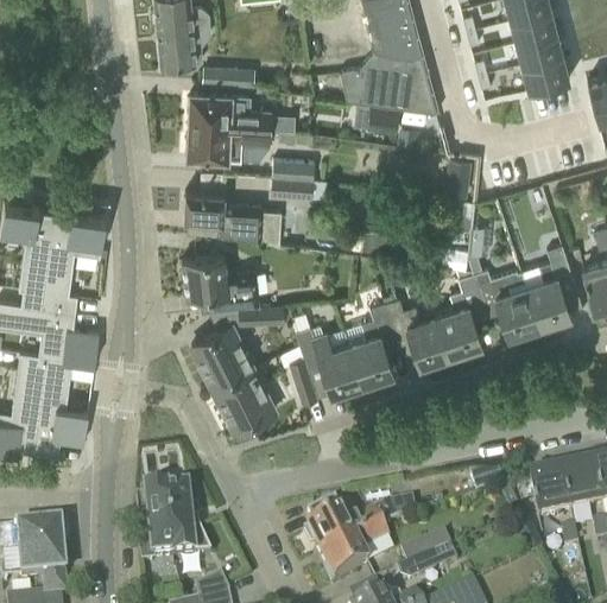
[(201,11),(191,12),(189,0),(153,0),(156,12),(152,16),(153,25),(157,27),(160,70),(189,68),(189,71),(196,71),(203,63),(202,50),(212,37),(209,17),(201,11)]
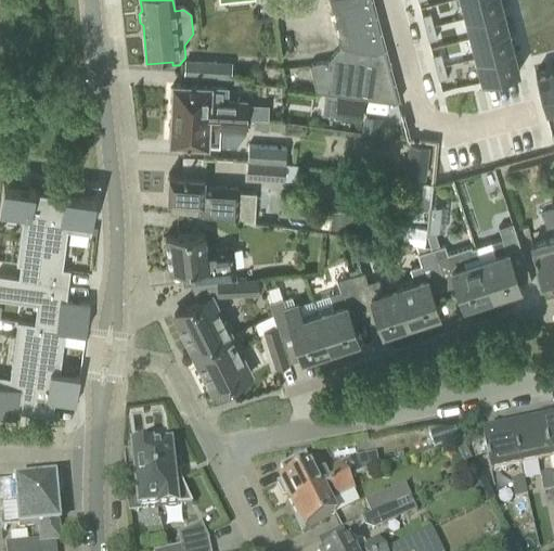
[(370,0),(345,0),(331,3),(342,51),(385,58),(370,0)]
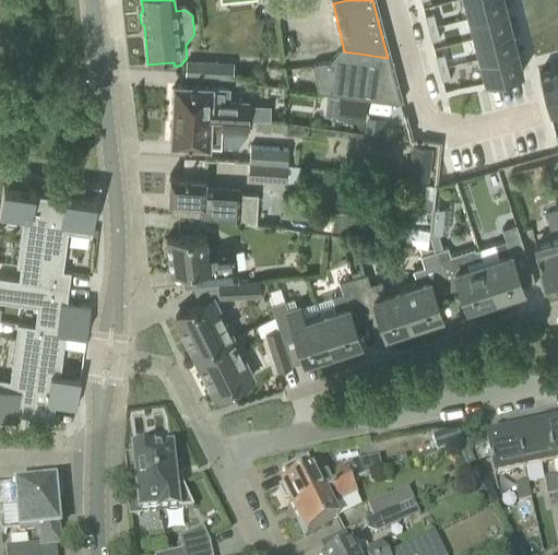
[(503,0),(467,0),(464,1),(470,22),(507,12),(503,0)]
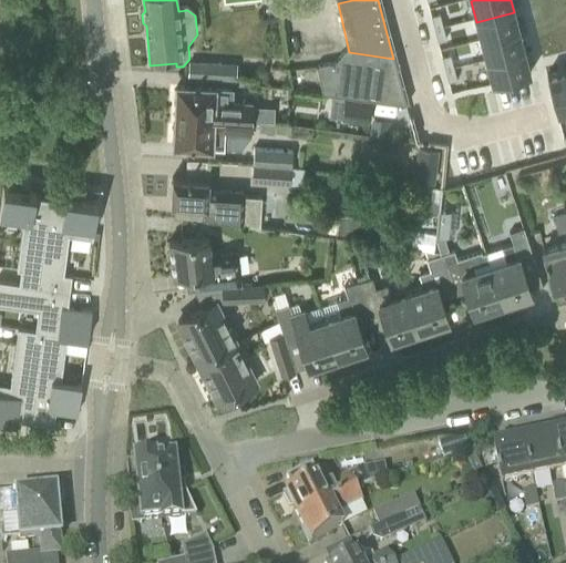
[(514,12),(476,22),(481,42),(520,32),(514,12)]
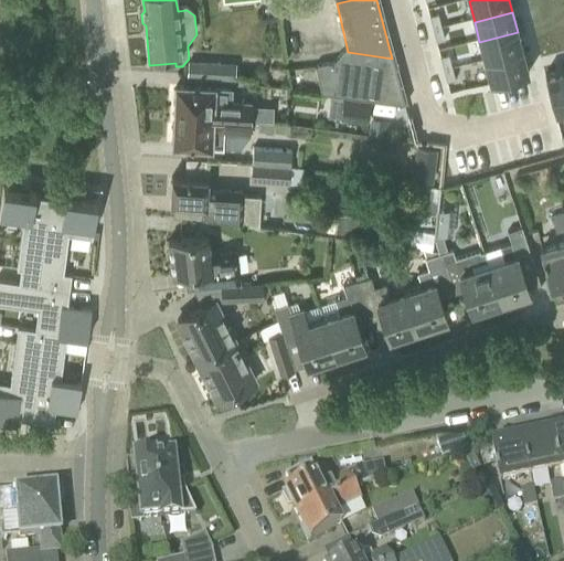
[(439,17),(431,19),(434,32),(443,30),(439,17)]
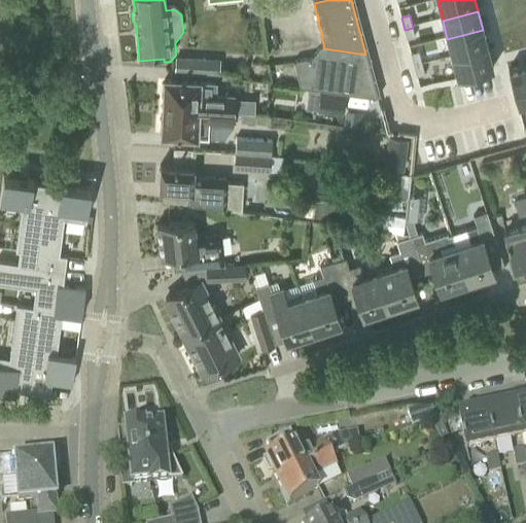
[(413,28),(405,30),(408,42),(416,40),(413,28)]
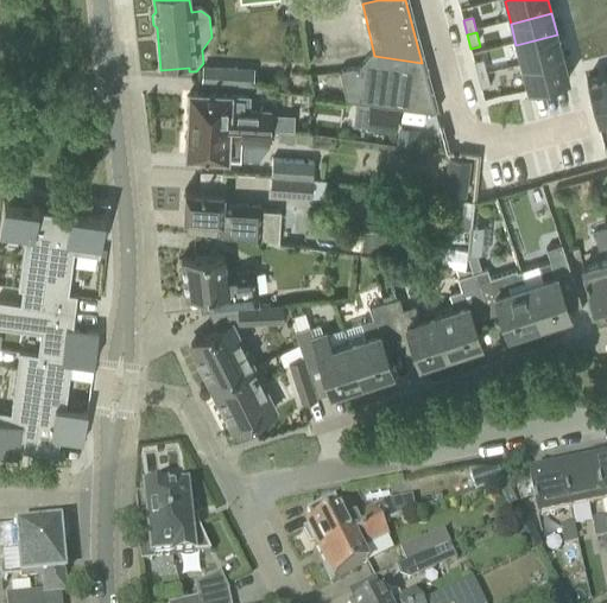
[(557,35),(516,45),(522,68),(563,57),(557,35)]
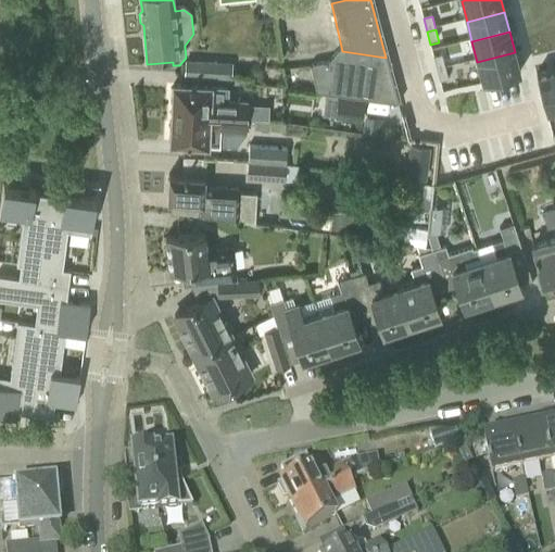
[(399,105),(386,58),(342,51),(329,65),(311,69),(317,96),(339,98),(364,101),(399,105)]
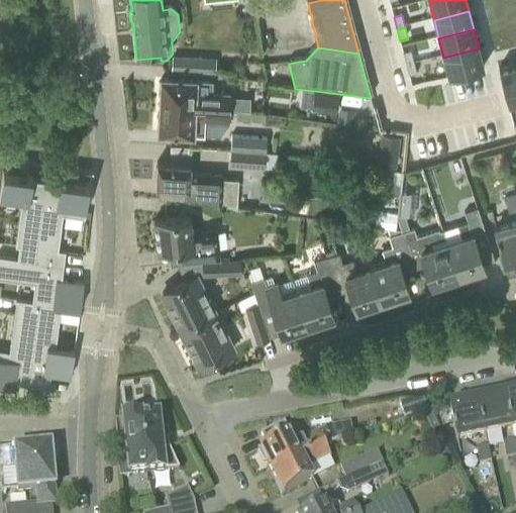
[(479,48),(443,58),(449,80),(485,71),(479,48)]
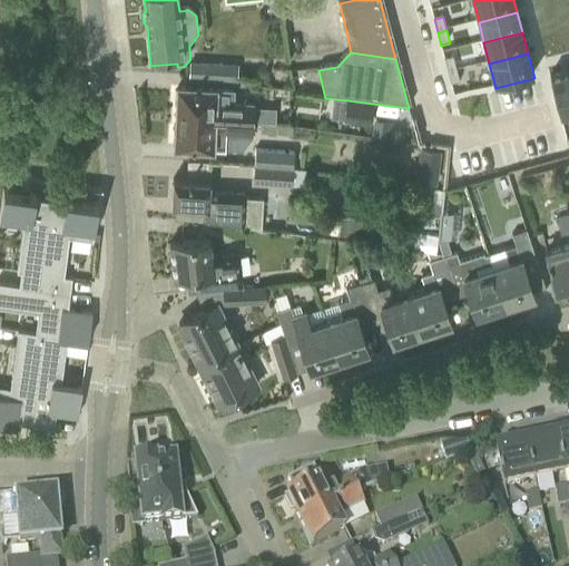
[(453,59),(444,61),(448,74),(457,71),(453,59)]
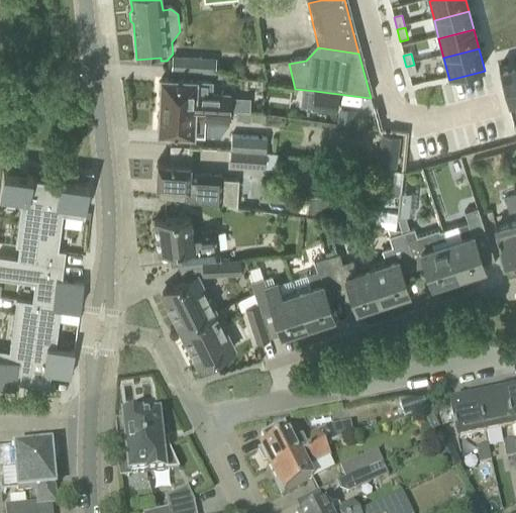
[(214,75),(215,65),(193,63),(193,73),(203,74),(214,75)]
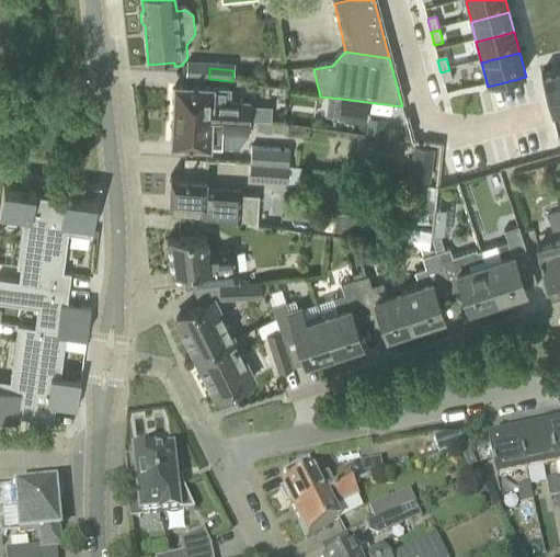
[(449,70),(441,72),(444,86),(453,83),(449,70)]
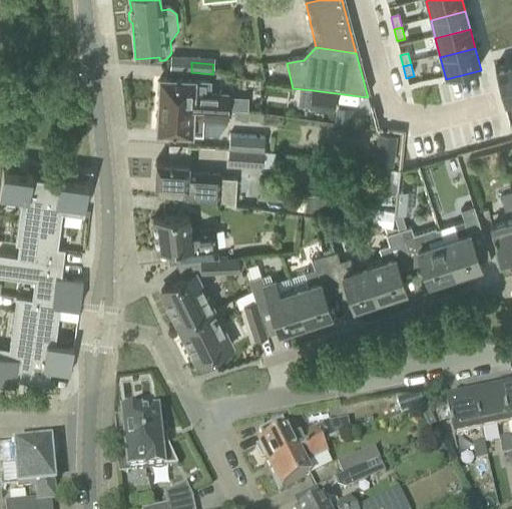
[(511,66),(495,71),(504,106),(511,103),(511,66)]
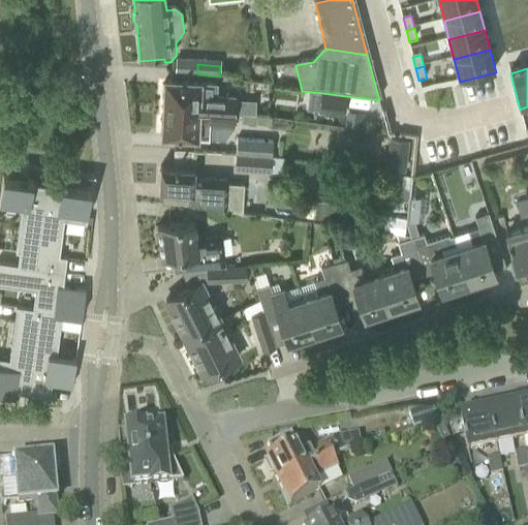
[(216,86),(199,85),(166,84),(165,88),(163,88),(162,99),(165,99),(164,112),(235,115),(236,99),(216,98),(216,86)]
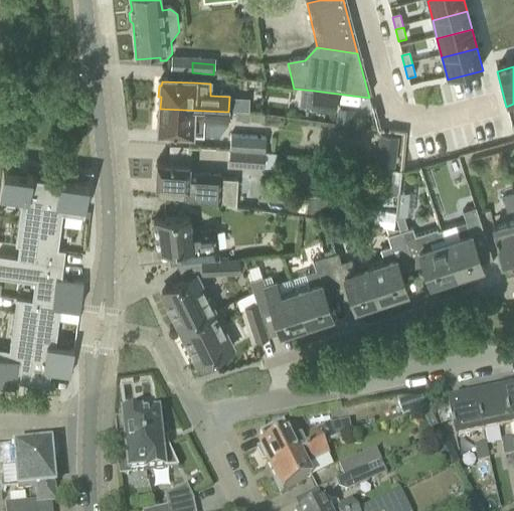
[(335,115),(337,94),(314,91),(312,112),(335,115)]
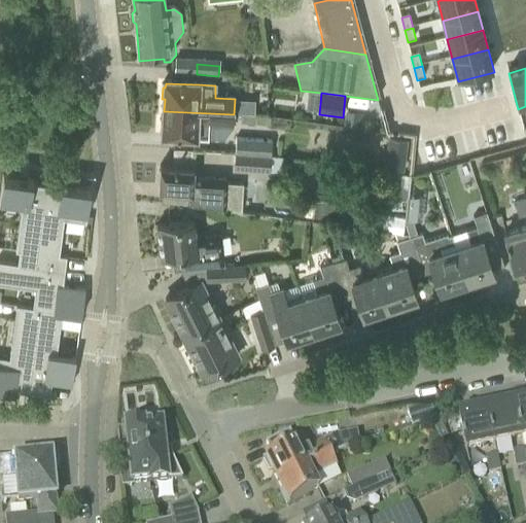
[(233,130),(234,114),(164,111),(164,124),(161,124),(160,134),(163,134),(163,139),(196,140),(197,128),(233,130)]
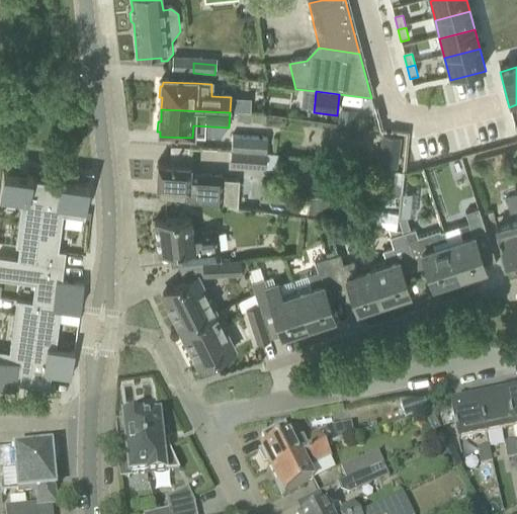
[(404,168),(407,137),(381,135),(378,166),(404,168)]
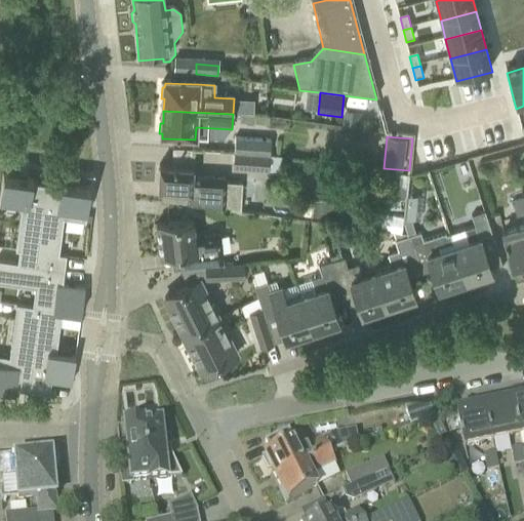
[(236,142),(235,156),(270,158),(271,144),(236,142)]
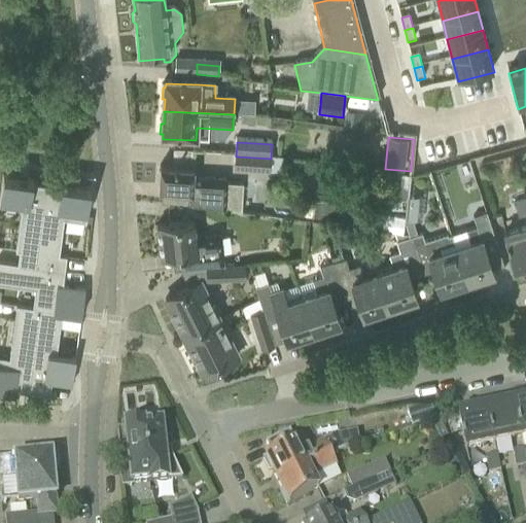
[(270,175),(271,160),(271,159),(236,157),(235,173),(270,175)]
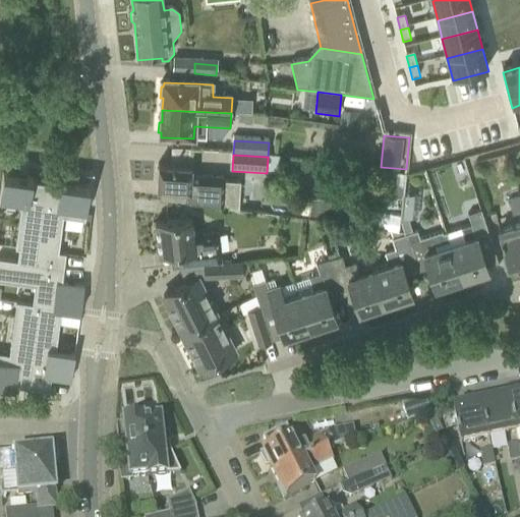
[(190,183),(190,179),(191,169),(159,167),(158,191),(187,193),(186,207),(238,214),(240,186),(190,183)]
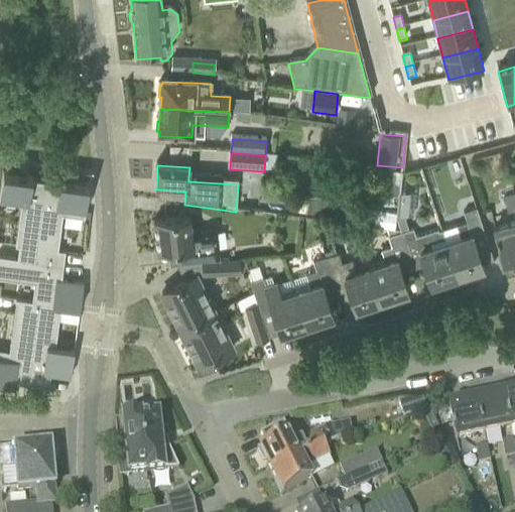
[(4,175),(0,202),(21,206),(15,249),(19,249),(18,261),(35,263),(46,184),(32,182),(33,178),(4,175)]
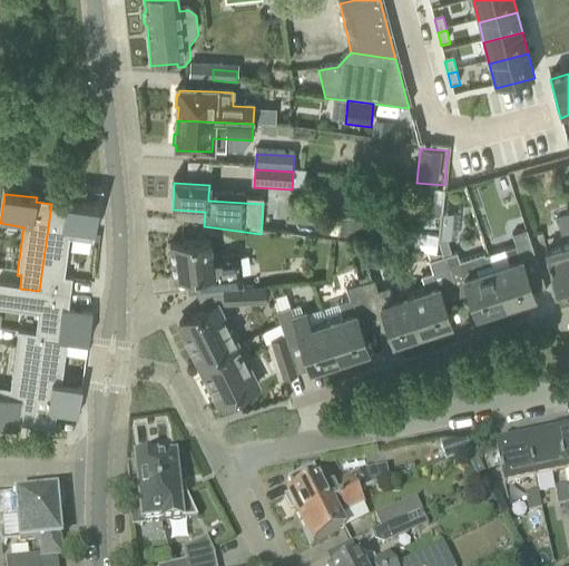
[(51,204),(39,291),(71,295),(72,280),(65,279),(70,241),(94,244),(95,236),(99,206),(67,202),(66,206),(51,204)]
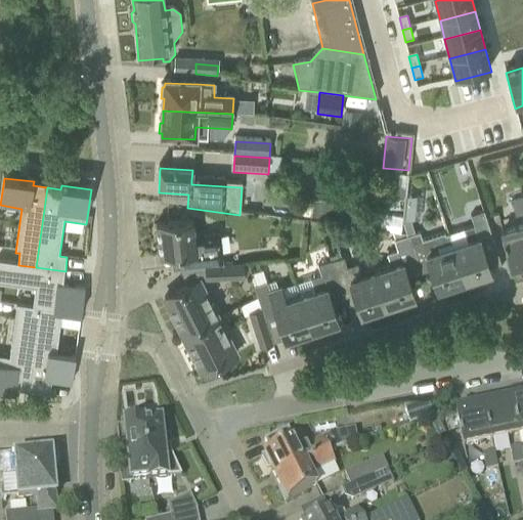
[(522,200),(512,203),(519,230),(504,234),(507,249),(512,269),(513,268),(512,266),(522,263),(522,200)]
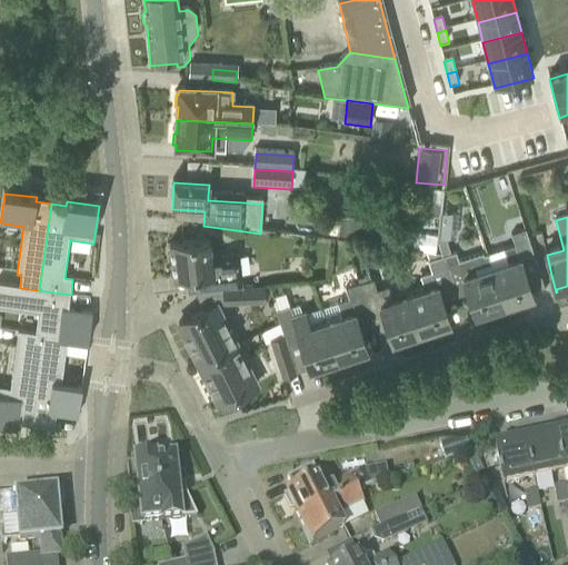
[(364,224),(341,220),(341,225),(321,221),(319,240),(338,244),(339,238),(360,241),(364,224)]
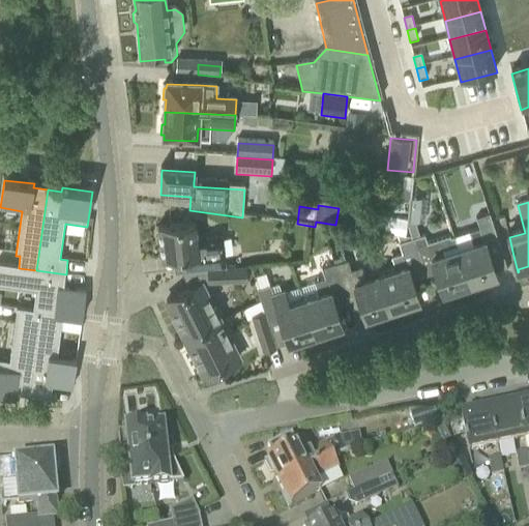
[(488,250),(499,245),(490,215),(476,221),(480,232),(469,235),(473,247),(459,252),(470,287),(497,278),(488,250)]
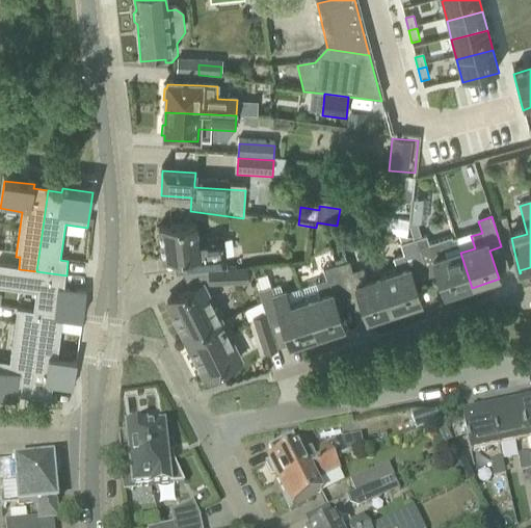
[(226,272),(222,240),(196,243),(194,226),(159,231),(163,263),(175,262),(177,275),(197,273),(210,272),(226,272)]
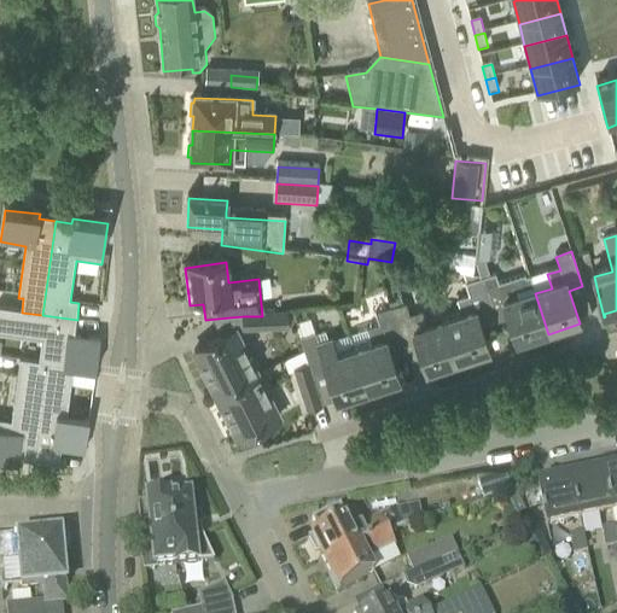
[(548,334),(535,293),(530,280),(527,281),(525,279),(499,287),(495,276),(482,281),(493,315),(506,311),(517,344),(548,334)]
